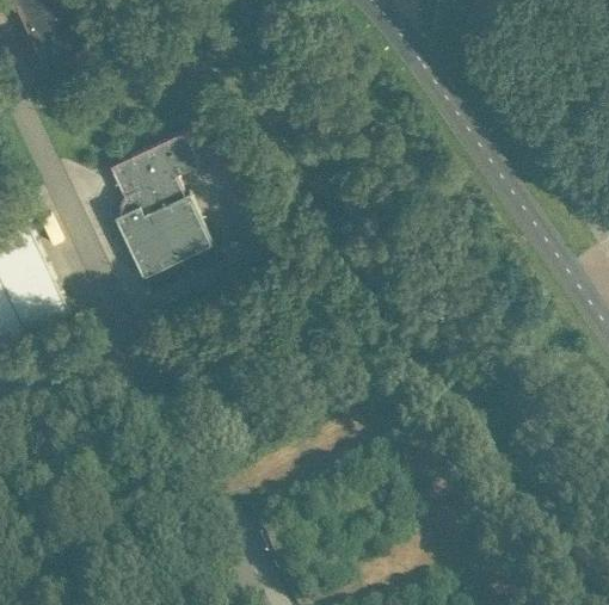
[(10,0),(44,72),(88,51),(63,0),(10,0)]
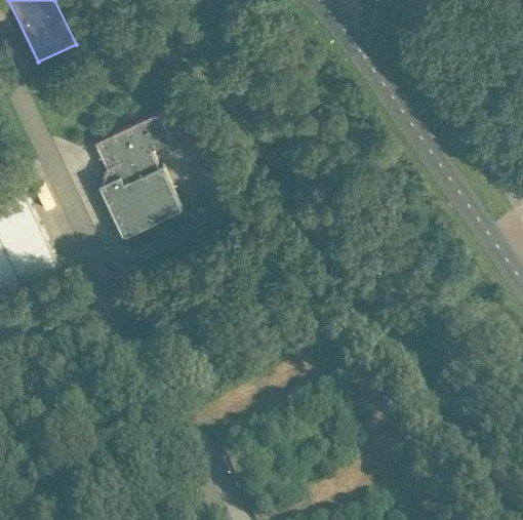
[(36,70),(45,87),(52,84),(43,67),(36,70)]
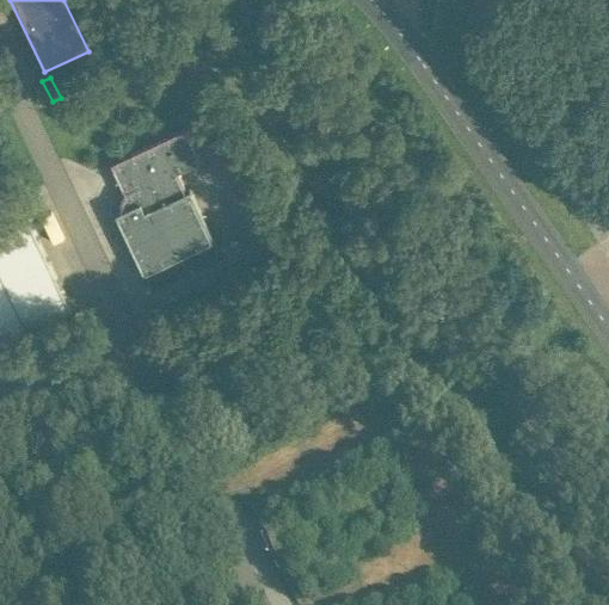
[(201,166),(185,133),(109,168),(129,210),(114,217),(141,277),(211,245),(188,193),(184,196),(176,177),(201,166)]
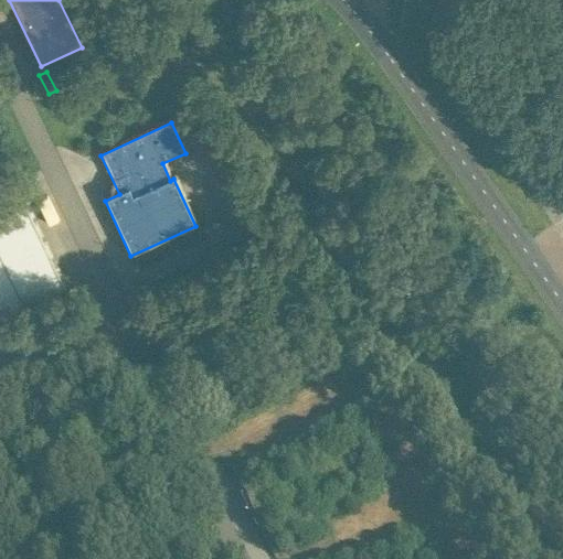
[(0,318),(63,288),(24,206),(0,217),(0,318)]
